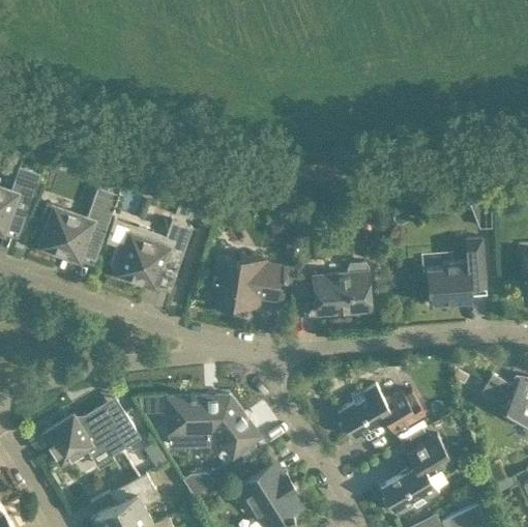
[(0,232),(7,235),(9,230),(21,234),(27,214),(41,174),(21,167),(11,193),(0,187),(0,232)]
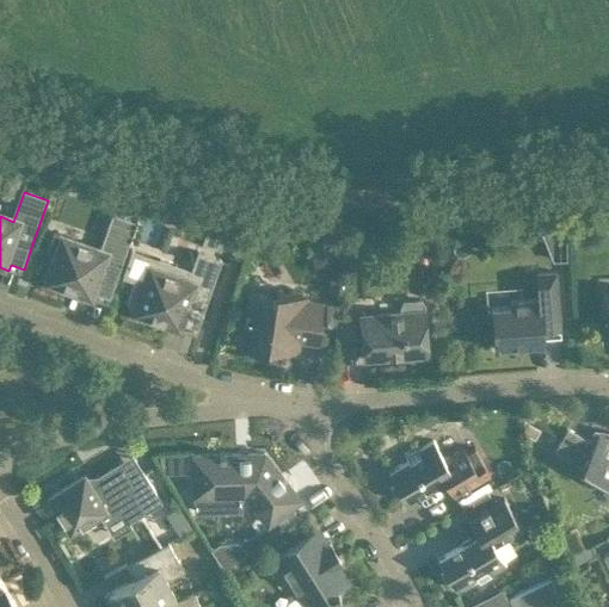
[(57,258),(48,284),(84,297),(97,302),(98,296),(111,301),(136,231),(139,224),(115,216),(112,223),(102,253),(69,241),(55,236),(49,254),(57,258)]
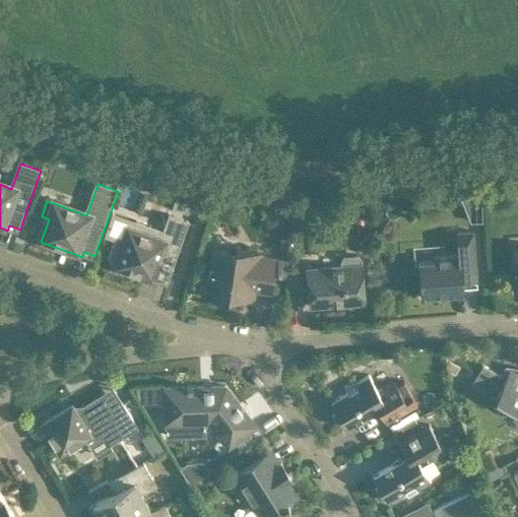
[(180,192),(174,209),(189,214),(192,206),(197,208),(200,199),(195,197),(180,192)]
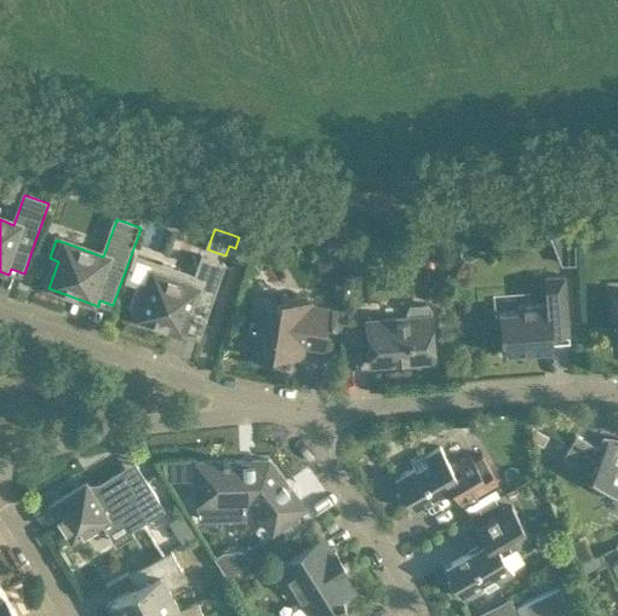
[(576,239),(554,239),(564,266),(576,266),(576,239)]
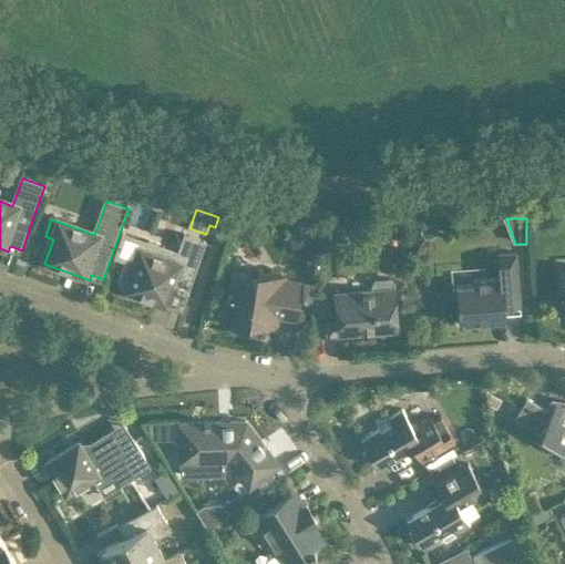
[(294,232),(294,253),(315,253),(315,232),(294,232)]
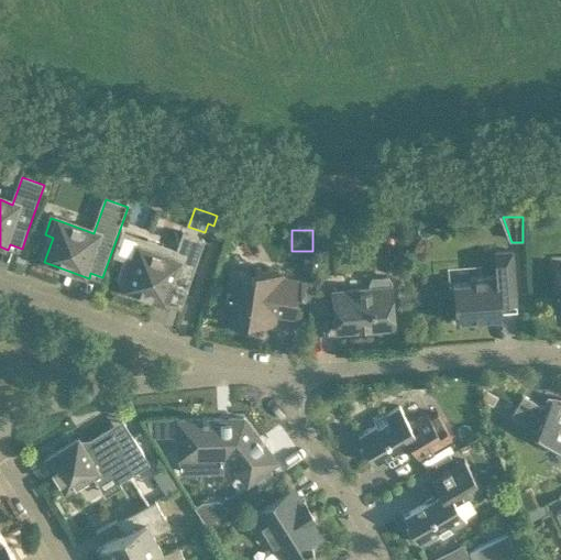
[(317,251),(332,249),(331,230),(315,232),(317,251)]
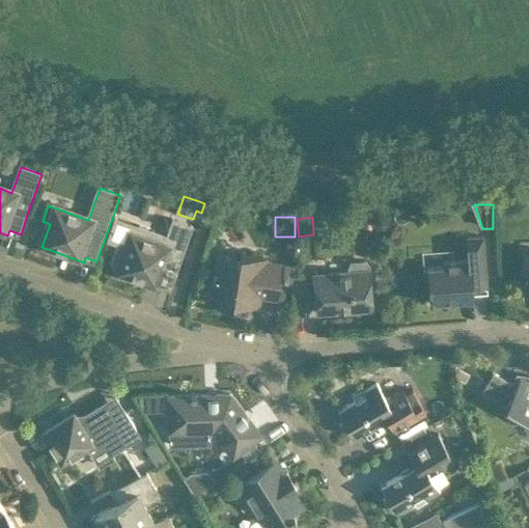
[(123,233),(112,266),(120,268),(118,274),(149,285),(160,289),(162,284),(173,288),(179,269),(194,228),(173,221),(168,237),(142,228),(138,238),(137,237),(136,238),(123,233)]
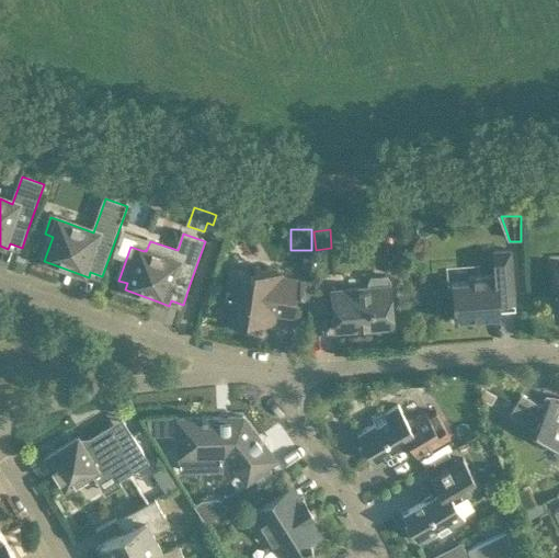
[(470,285),(454,286),(456,323),(501,320),(500,302),(515,300),(515,296),(512,252),(494,253),(497,277),(470,280),(470,285)]
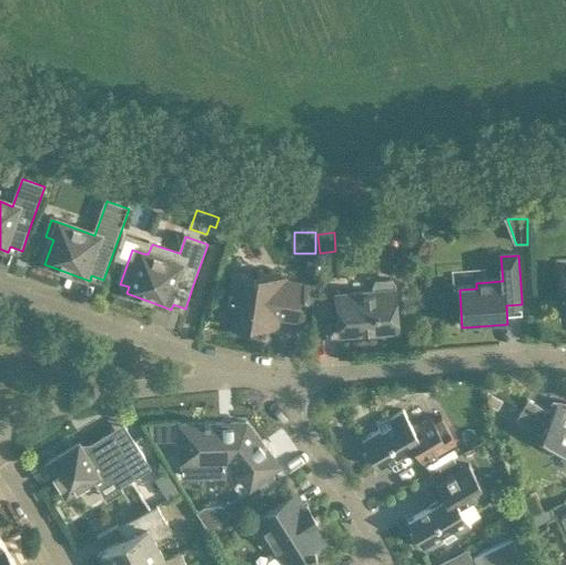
[(285,282),(286,278),(259,273),(258,280),(233,275),(229,302),(224,302),(221,325),(250,330),(250,325),(279,330),(280,320),(299,323),(302,304),(299,303),(302,284),(285,282)]
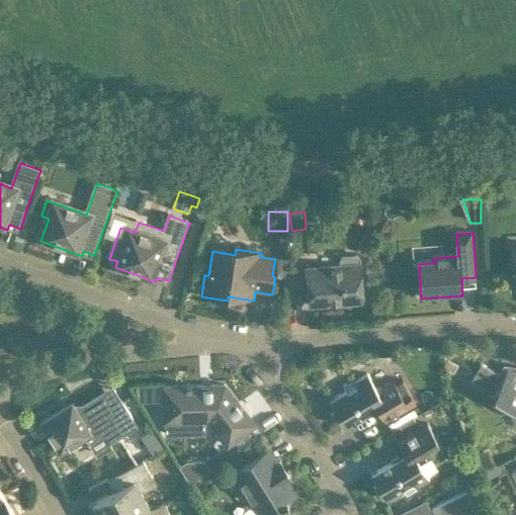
[(342,267),(307,270),(310,308),(364,303),(361,265),(360,261),(358,257),(344,258),(342,262),(342,267)]
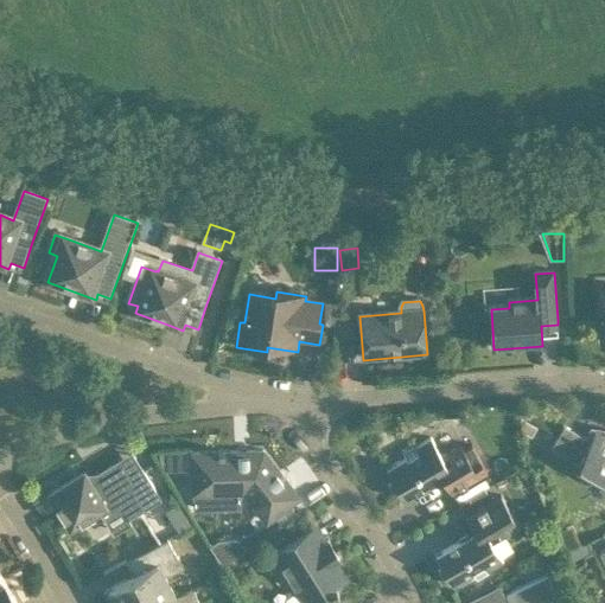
[(355,325),(338,326),(339,342),(356,341),(355,325)]
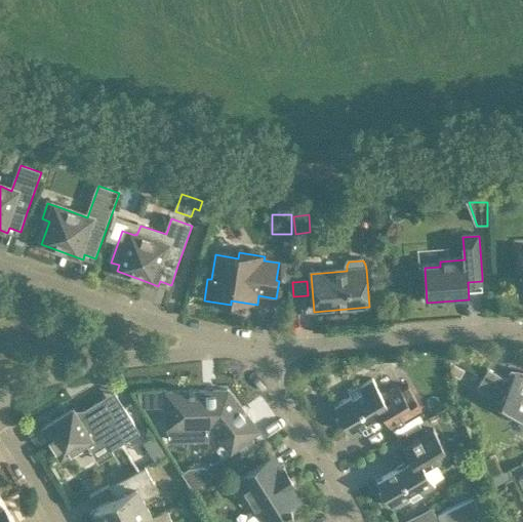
[(466,371),(454,365),(455,376),(460,380),(466,371)]
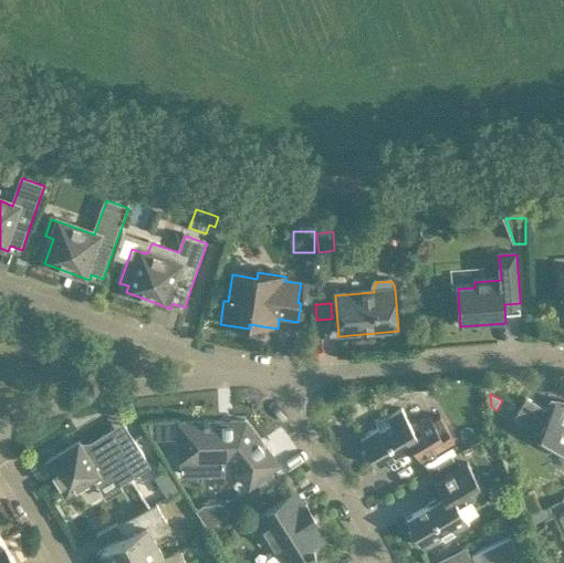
[(547,410),(528,399),(515,420),(563,447),(563,403),(553,400),(547,410)]
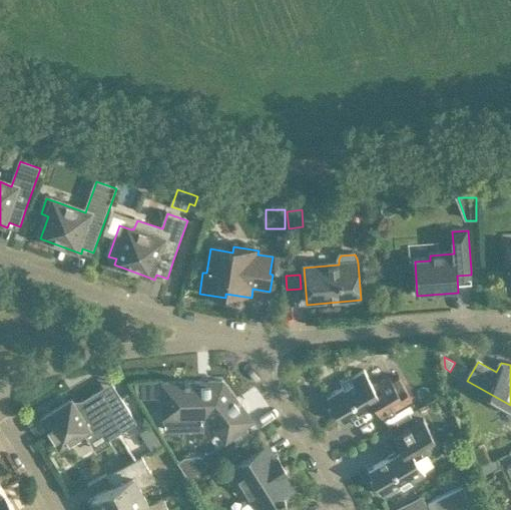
[(375,388),(366,372),(352,380),(351,378),(341,384),(342,390),(327,399),(342,424),(375,405),(383,418),(413,400),(399,378),(393,383),(390,379),(375,388)]
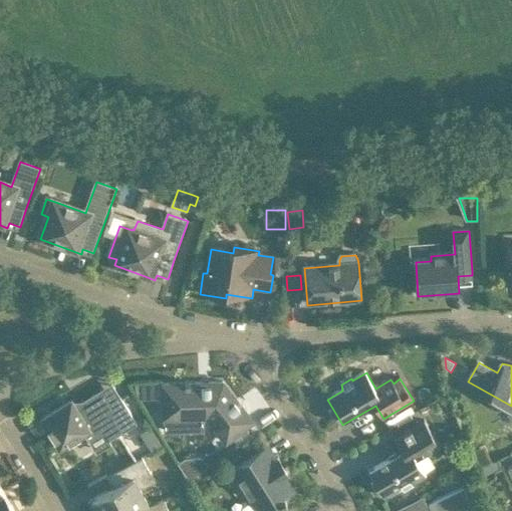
[(186,385),(164,386),(164,406),(165,420),(177,420),(178,434),(202,433),(201,419),(205,419),(208,419),(227,444),(254,423),(224,384),(190,385),(190,382),(186,382),(186,385)]
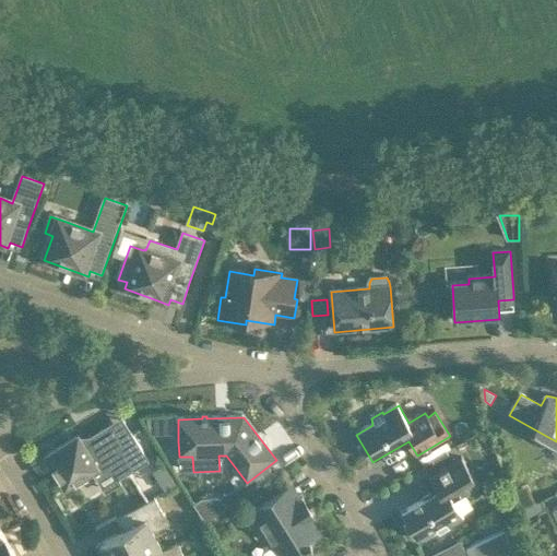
[(133,437),(122,444),(114,429),(84,448),(79,438),(47,458),(67,489),(92,474),(97,482),(114,472),(119,481),(150,462),(132,434),(131,435),(133,437)]
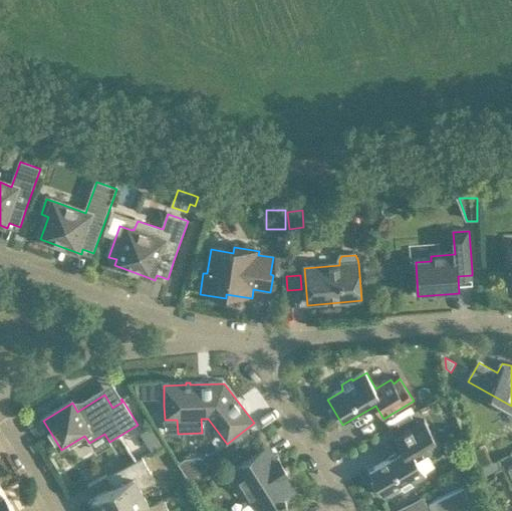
[(405,493),(415,487),(413,485),(427,477),(418,461),(440,448),(425,423),(396,440),(404,453),(370,472),(385,497),(402,488),(405,493)]
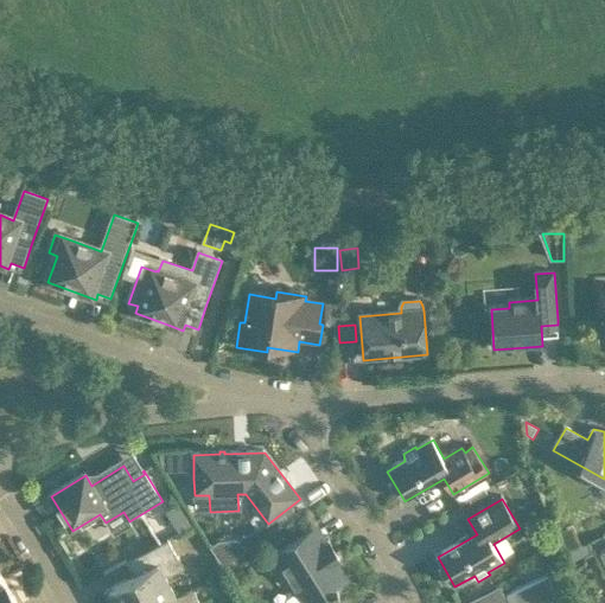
[(188,518),(174,526),(179,533),(192,526),(188,518)]
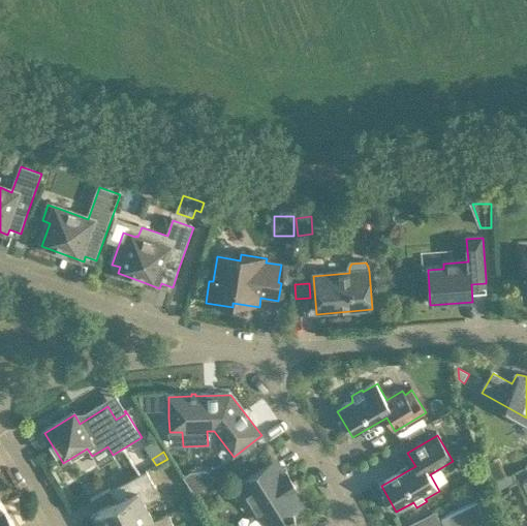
[(284,474),(275,461),(257,471),(238,483),(264,525),(274,525),(283,519),(290,515),(291,517),(296,515),(295,513),(302,507),(292,492),(297,489),(287,473),(284,474)]
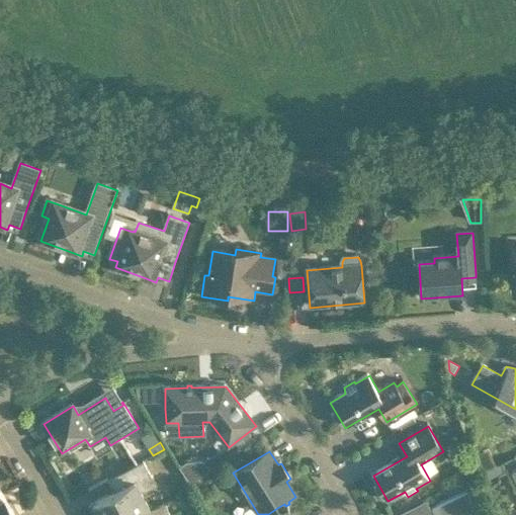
[(515,459),(506,463),(509,471),(515,468),(515,459)]
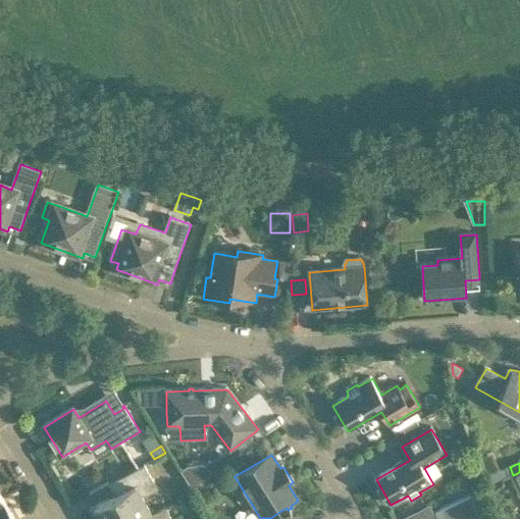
[(138,518),(150,511),(143,498),(158,489),(145,466),(114,482),(121,495),(91,510),(95,518),(138,518)]
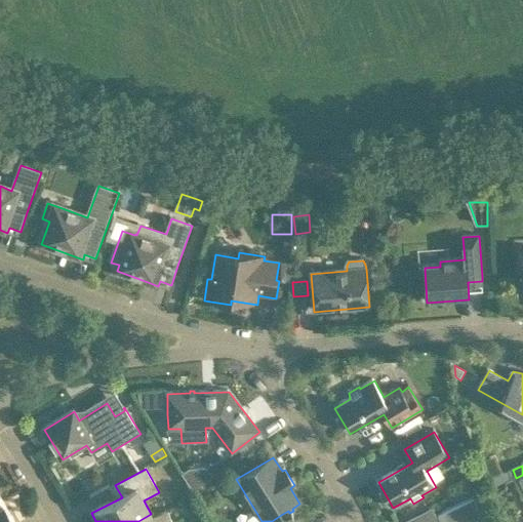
[(191,469),(182,474),(194,491),(214,477),(208,469),(191,469)]
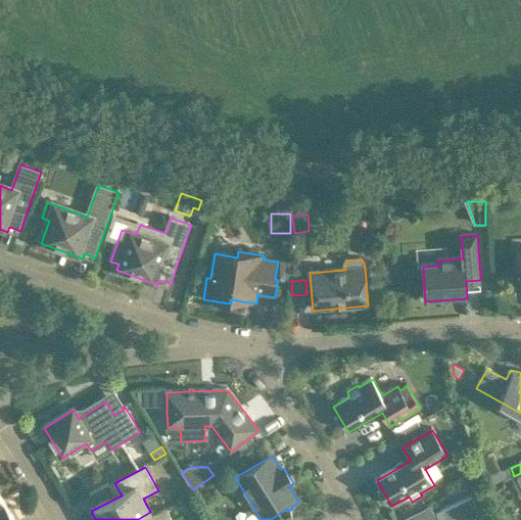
[(491,487),(510,478),(506,471),(488,480),(491,487)]
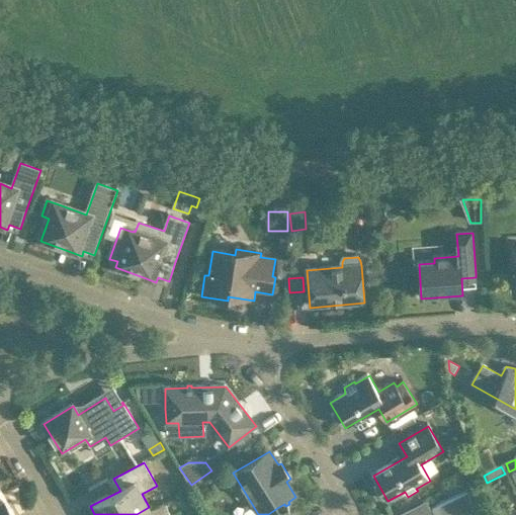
[(478,514),(467,493),(449,502),(433,510),(435,514),(478,514)]
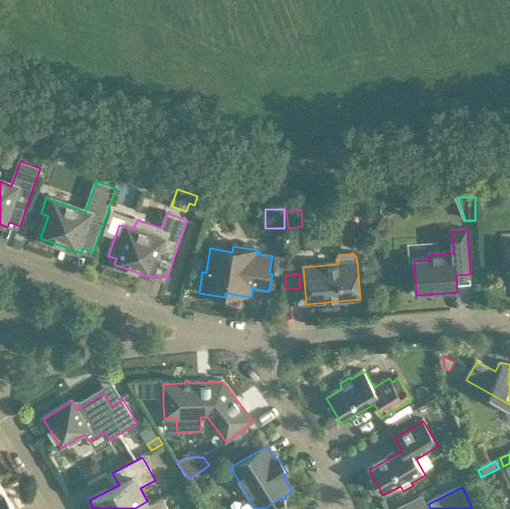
[(14,508),(4,491),(0,493),(0,508),(14,508)]
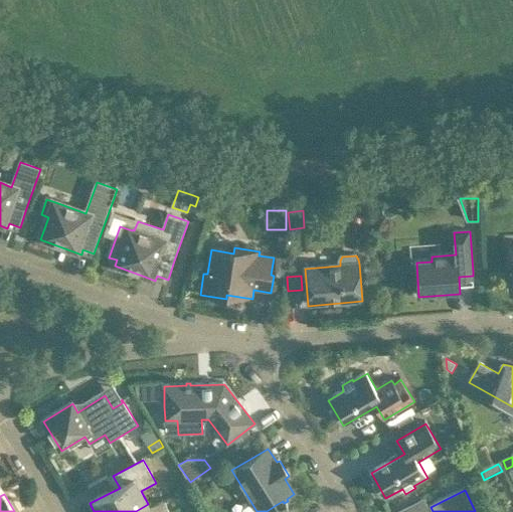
[(169,511),(166,503),(151,509),(148,504),(136,511),(169,511)]
